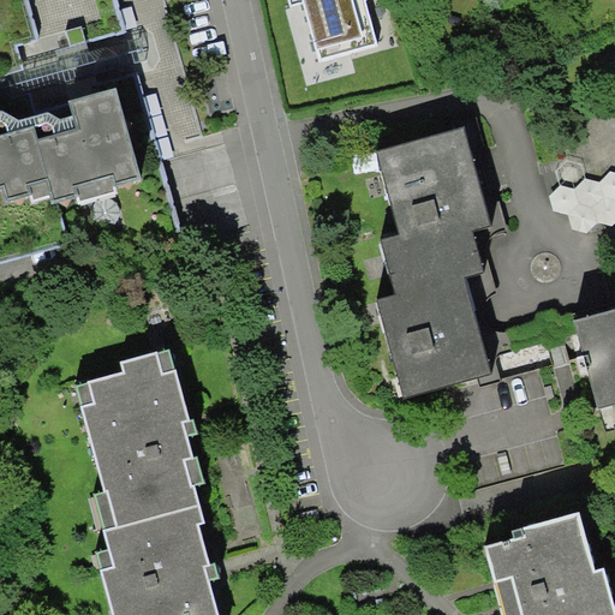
[(0,0),(0,270),(174,224),(156,157),(201,144),(160,0),(0,0)]
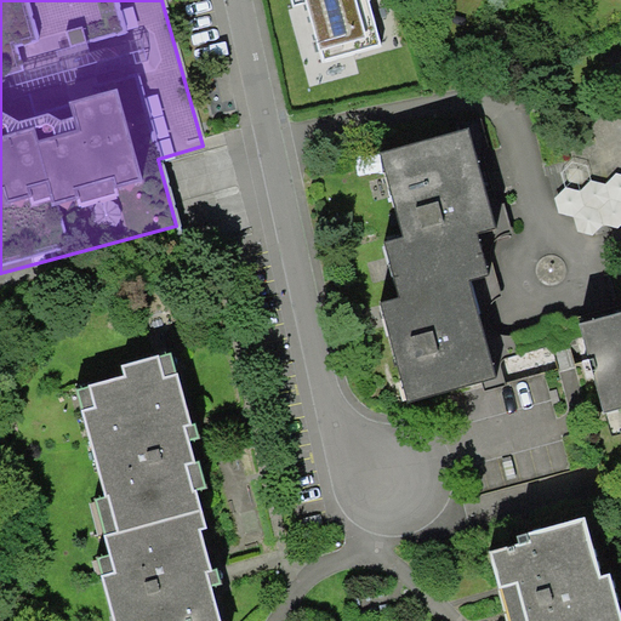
[(305,0),(322,60),(380,45),(368,0),(305,0)]
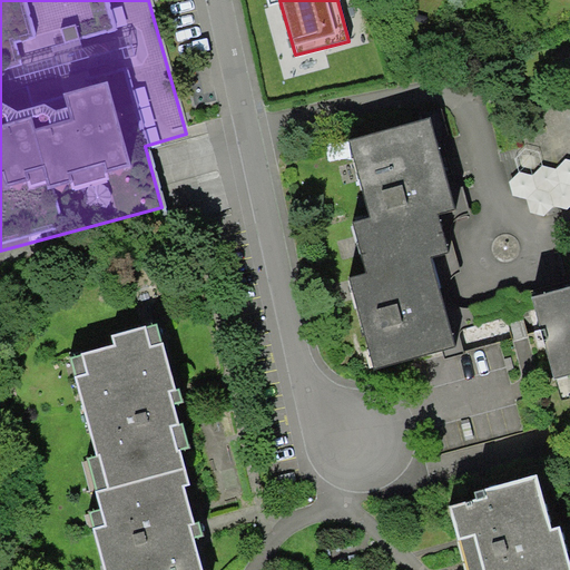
[(441,129),(361,149),(379,220),(361,225),(374,278),(361,282),(384,374),(462,355),(439,259),(455,256),(445,216),(462,212),(441,129)]
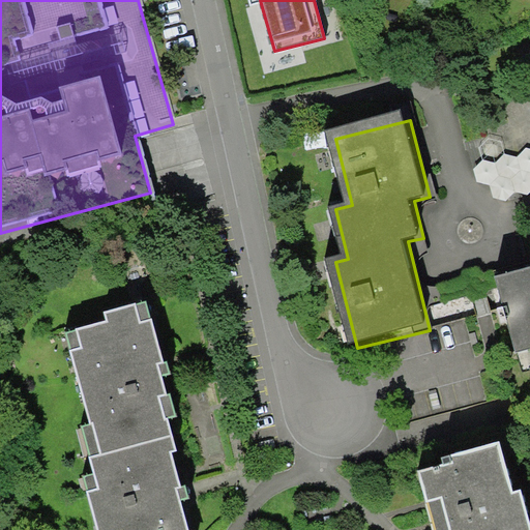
[(529,268),(497,277),(521,369),(529,365),(529,268)]
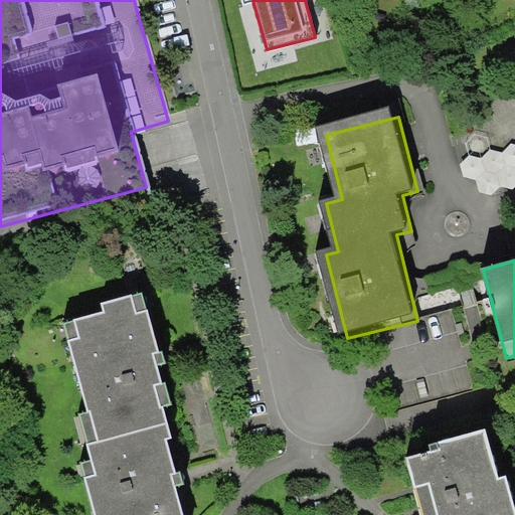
[(77,413),(87,445),(167,421),(162,408),(171,404),(166,382),(162,383),(158,365),(165,363),(163,352),(159,352),(141,293),(102,301),(103,313),(63,322),(87,410),(77,413)]
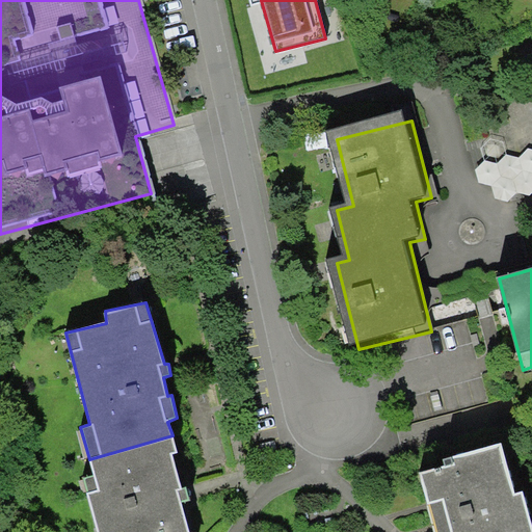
[(173,435),(89,459),(94,476),(83,479),(98,531),(189,531),(178,490),(181,489),(171,453),(178,451),(173,435)]
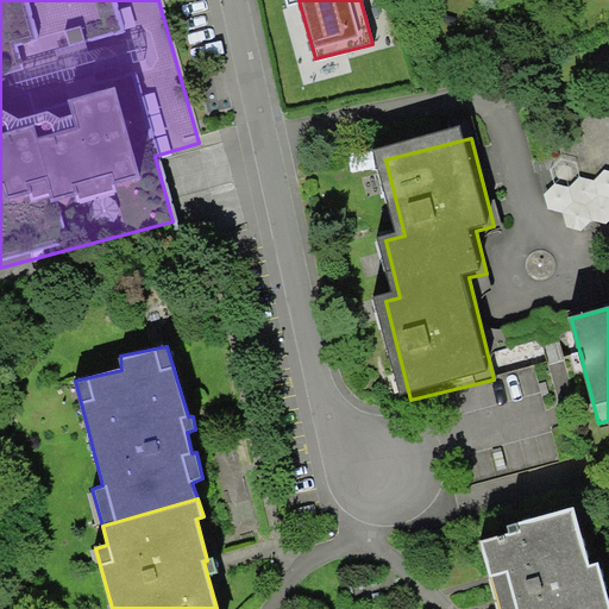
[(535,537),(494,546),(502,585),(521,581),(527,608),(608,608),(608,569),(602,571),(588,513),(533,526),(535,537)]
